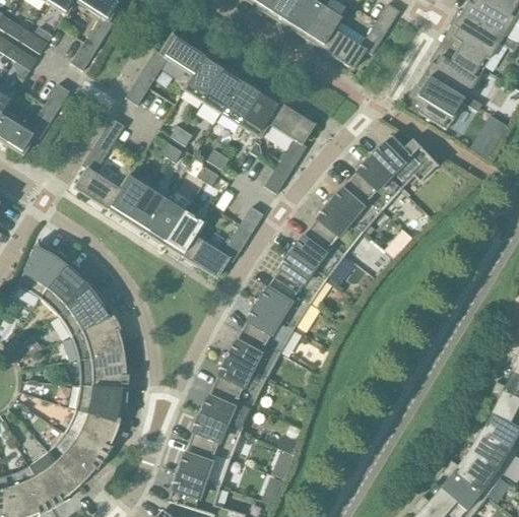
[(48,0),(47,1),(66,14),(75,0),(48,0)]
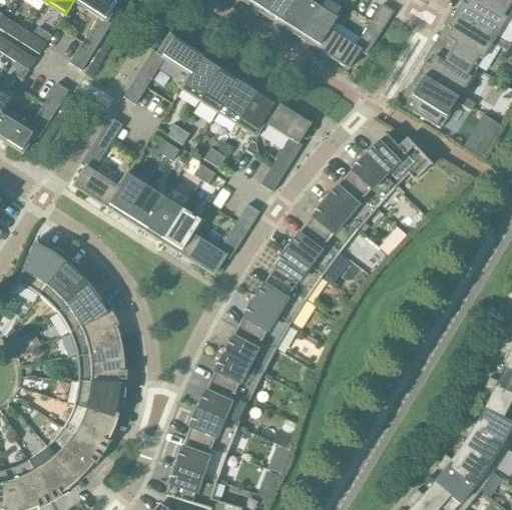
[(119,0),(74,0),(99,15),(70,61),(82,69),(112,22),(107,19),(119,0)]
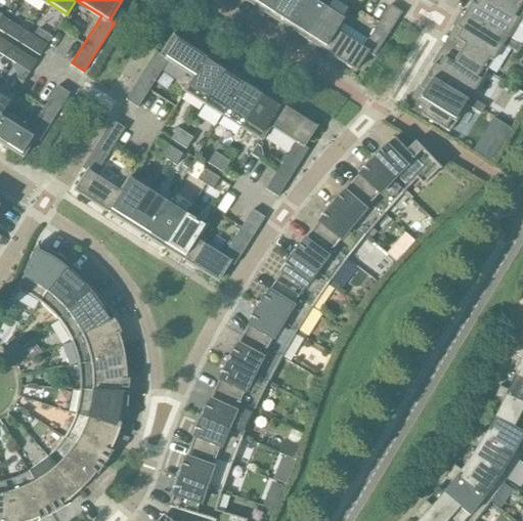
[(251,0),(250,1),(268,12),(276,0),(251,0)]
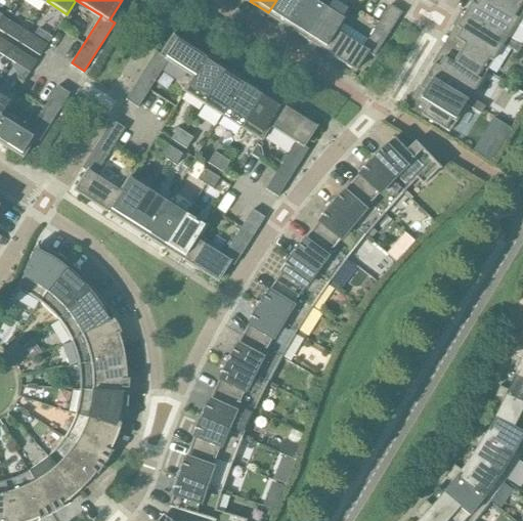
[(276,0),(268,12),(288,25),(302,0),(276,0)]
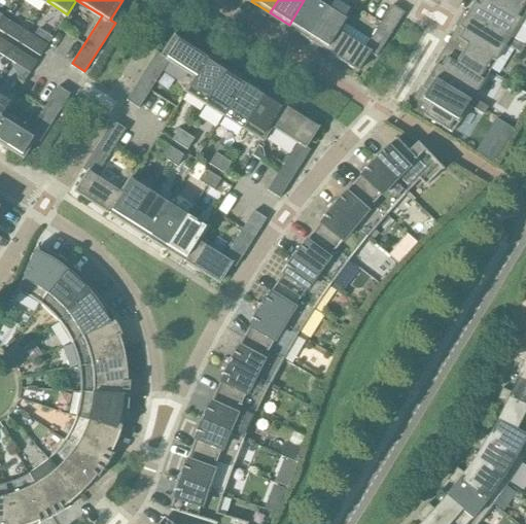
[(328,4),(321,0),(304,0),(289,25),(308,37),(328,4)]
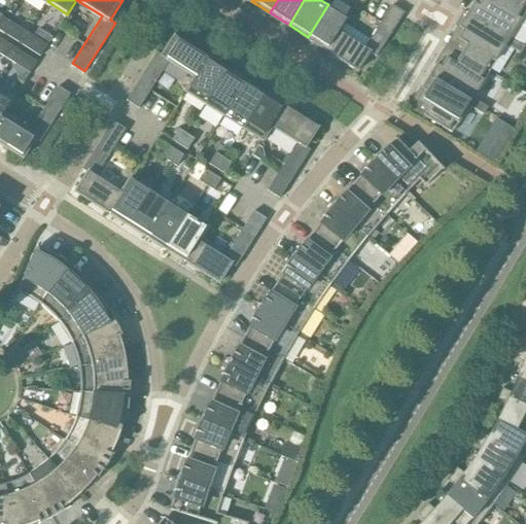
[(509,38),(511,34),(525,9),(525,5),(516,0),(494,0),(481,0),(480,3),(475,0),(467,12),(509,38)]
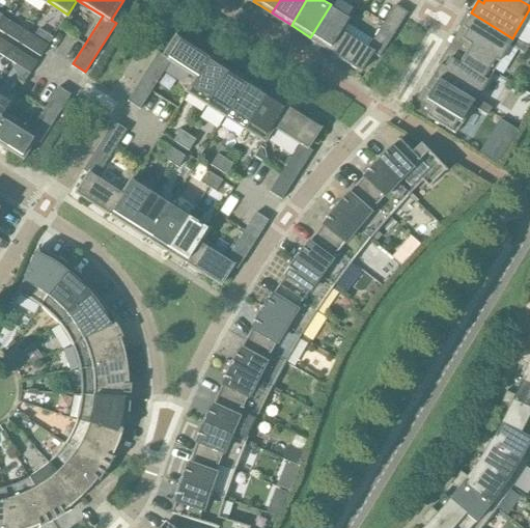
[(368,46),(342,29),(341,29),(329,49),(361,70),(373,50),(380,55),(409,10),(395,2),(368,46)]
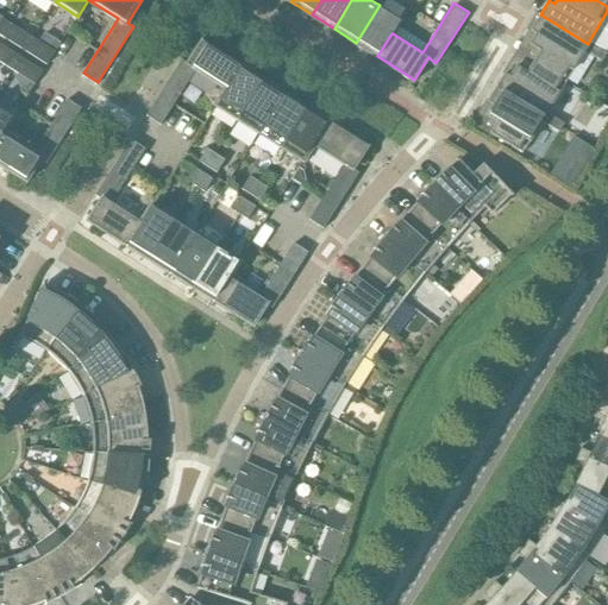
[(356,43),(377,56),(392,33),(393,33),(402,19),(380,5),(356,43)]
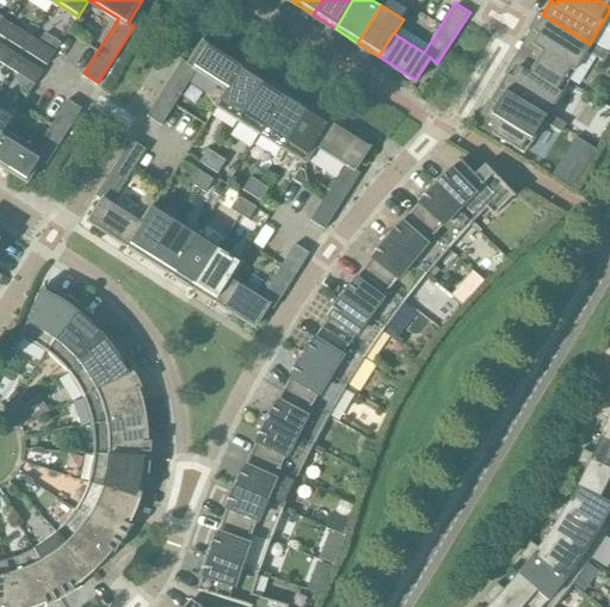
[(602,45),(592,39),(590,44),(542,14),(534,29),(538,31),(533,42),(543,49),(536,60),(568,79),(587,48),(596,54),(602,45)]
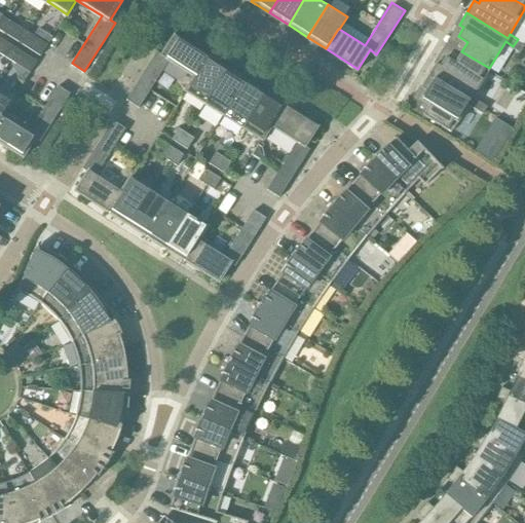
[(0,28),(3,30),(10,19),(2,13),(0,16),(0,28)]
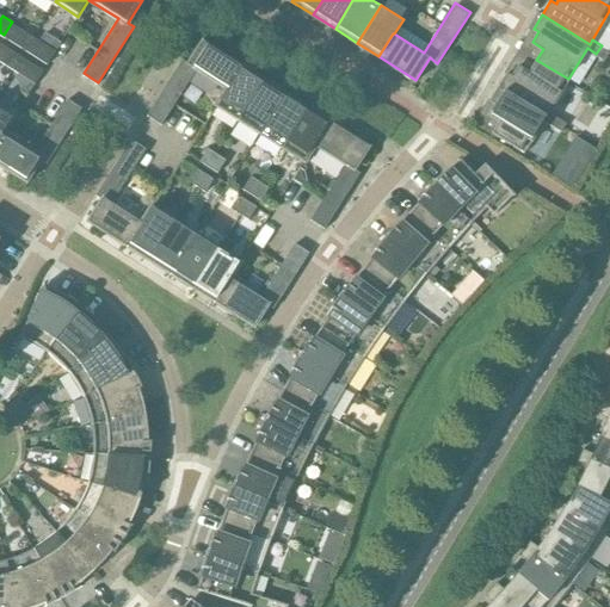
[(18,44),(25,31),(12,22),(4,35),(18,44)]
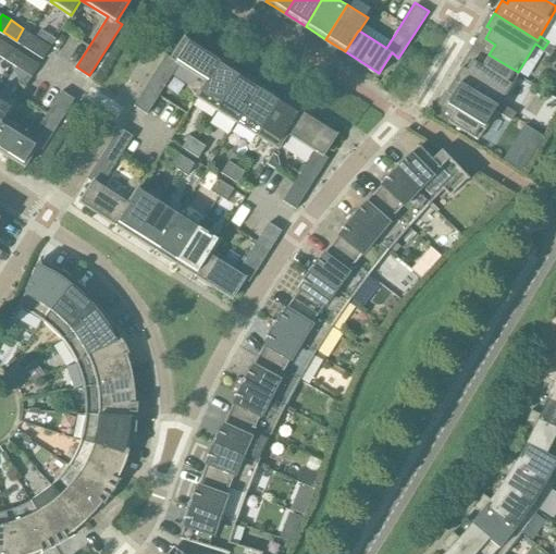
[(23,28),(16,40),(44,58),(50,46),(23,28)]
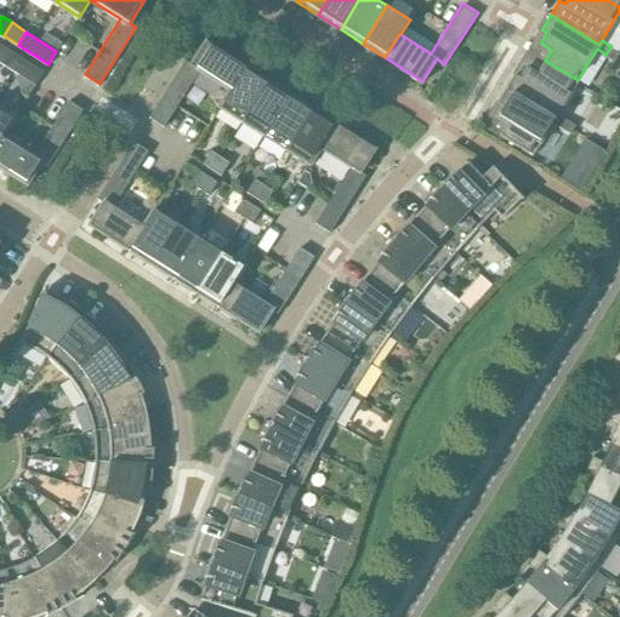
[(186,58),(149,115),(165,125),(200,69),(229,89),(232,90),(246,66),(206,40),(192,63),(186,58)]
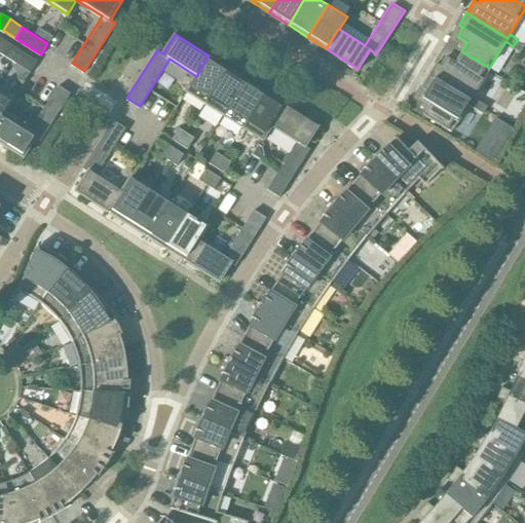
[(0,50),(4,53),(11,43),(0,35),(0,50)]
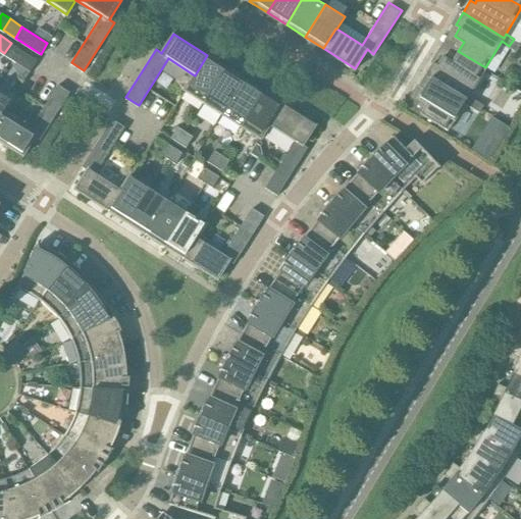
[(514,39),(509,46),(517,50),(520,45),(520,42),(514,39)]
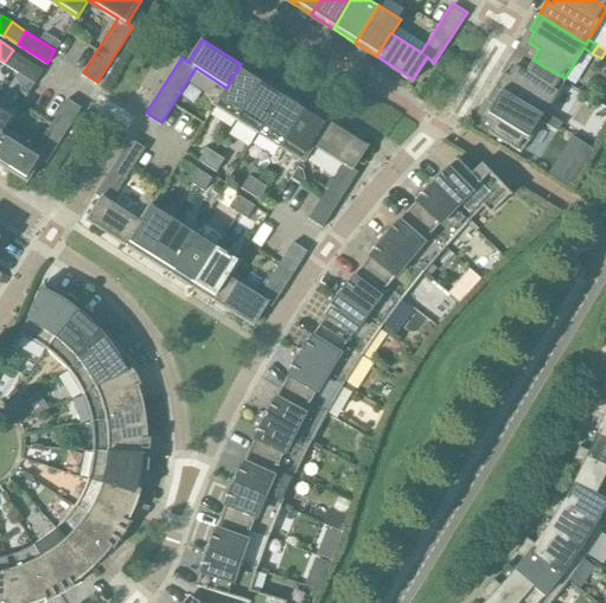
[(13,50),(5,62),(34,81),(43,69),(13,50)]
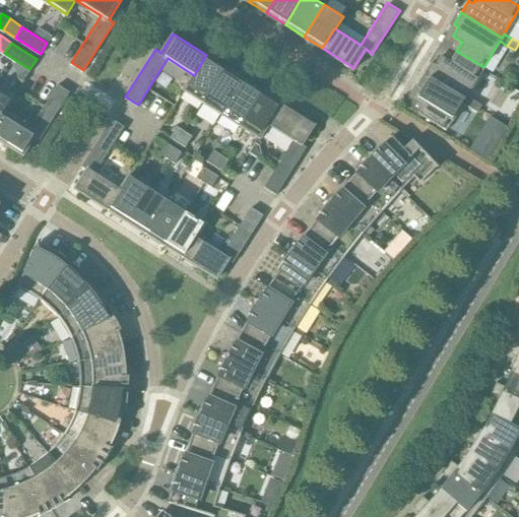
[(465,98),(467,94),(483,67),(456,51),(451,60),(442,55),(436,63),(432,61),(425,73),(465,98)]
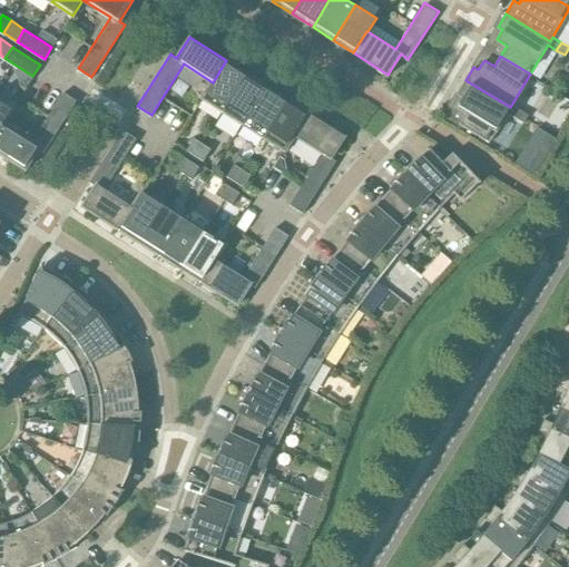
[(246,74),(226,60),(213,82),(211,81),(202,97),(223,110),(246,74)]
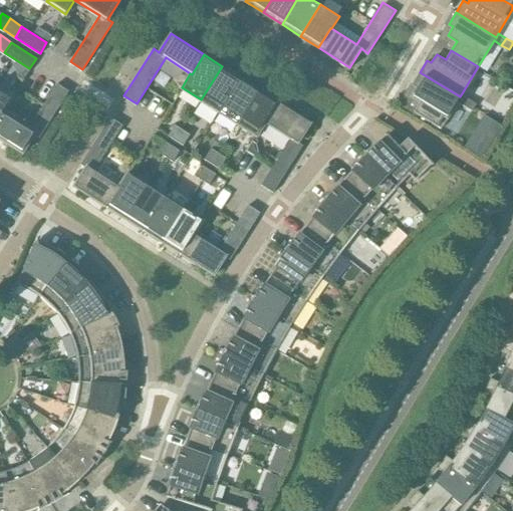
[(241,77),(222,66),(201,99),(219,111),(241,77)]
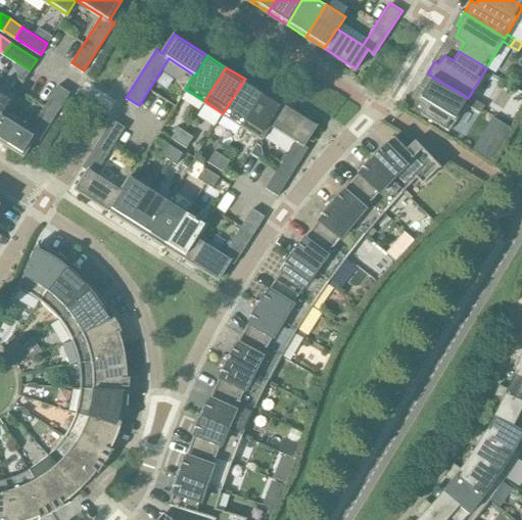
[(473,106),(477,99),(470,95),(468,98),(427,74),(420,85),(424,88),(419,97),(428,103),(422,112),(448,129),(466,102),(473,106)]
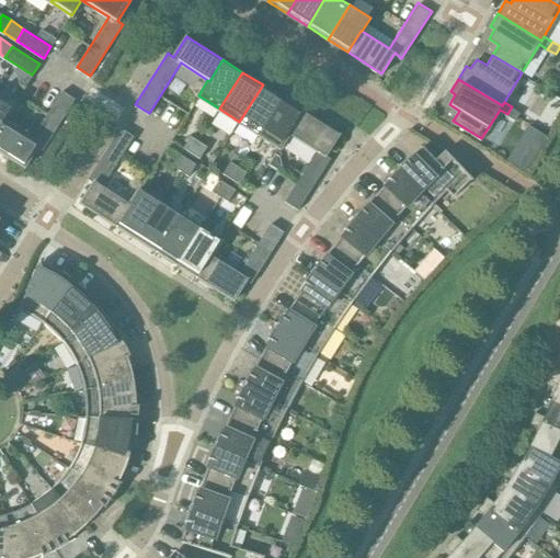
[(283,98),(263,84),(239,122),(259,134),(283,98)]
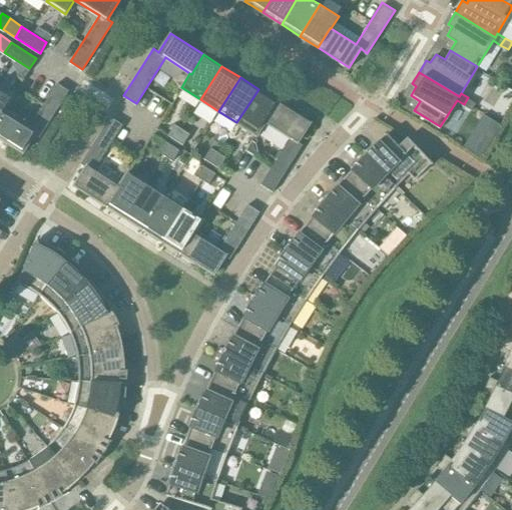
[(28,127),(3,111),(2,110),(0,113),(0,136),(23,151),(34,133),(39,136),(69,89),(57,81),(28,127)]
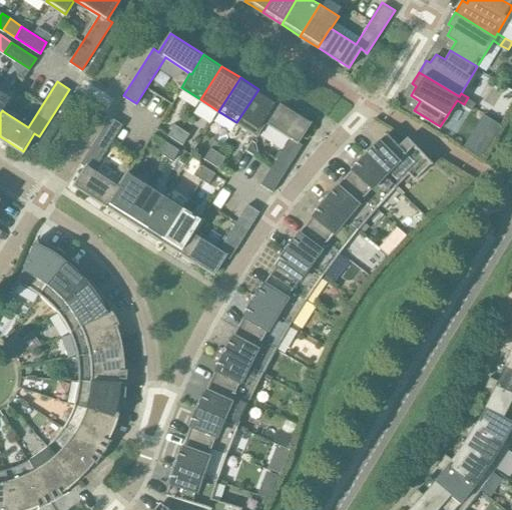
[(0,113),(2,110),(3,111),(12,97),(0,89),(0,113)]
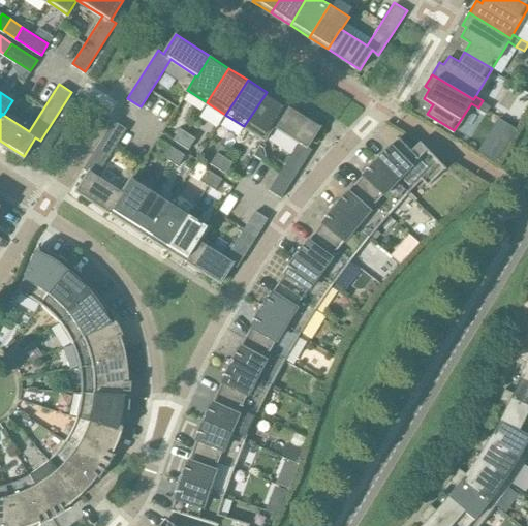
[(267,92),(244,126),(265,140),(274,125),(273,124),(285,103),(267,92)]
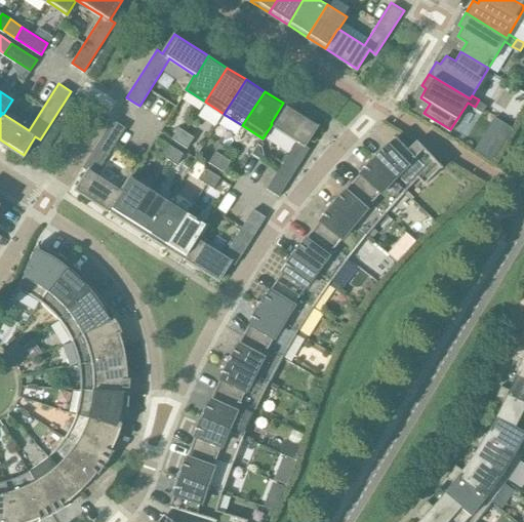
[(479,99),(475,107),(483,112),(487,105),(479,99)]
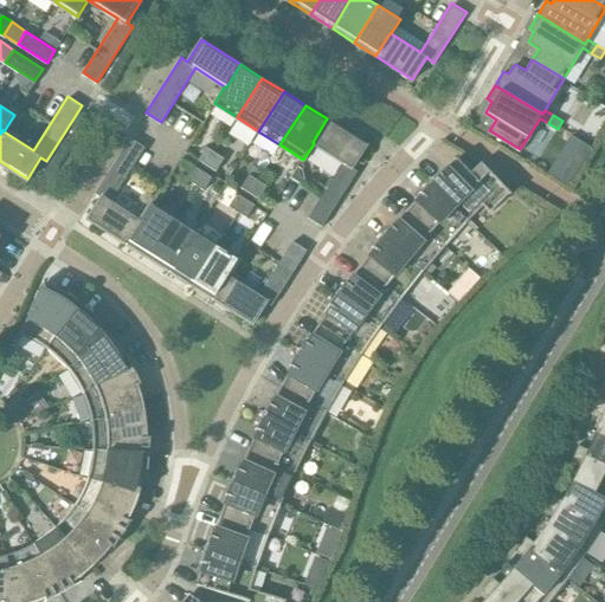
[(322,225),(335,206),(358,169),(352,166),(366,143),(327,118),(313,142),(314,143),(342,161),(308,215),(322,225)]
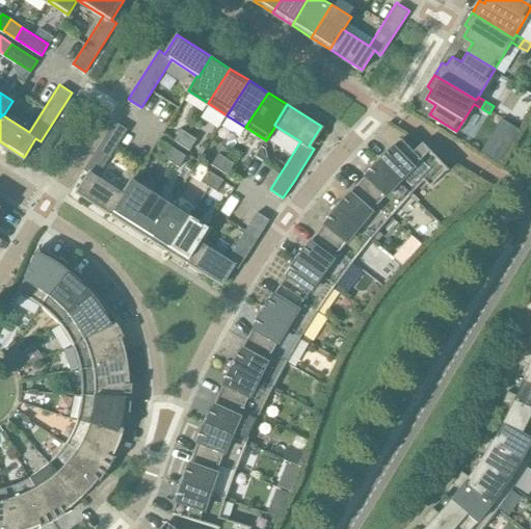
[(125,192),(123,192),(106,181),(98,176),(128,128),(115,120),(84,168),(89,172),(77,191),(111,213),(125,192)]
